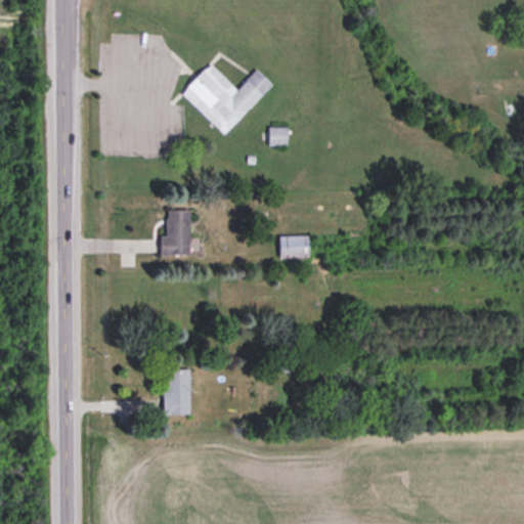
[(180,94),(223,135),(271,86),(256,71),(236,91),(209,64),(180,94)]
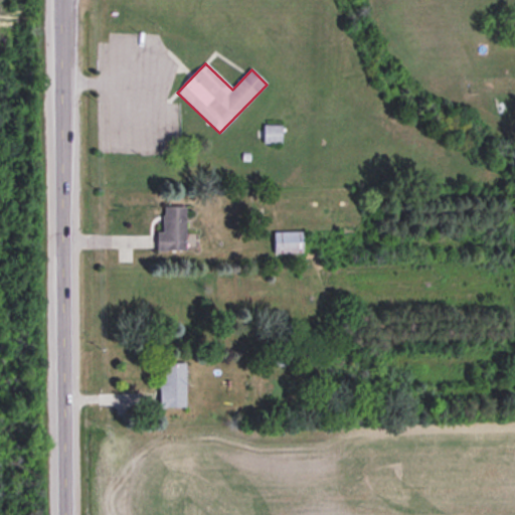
[(282,145),(282,127),(263,127),(263,145),(282,145)]
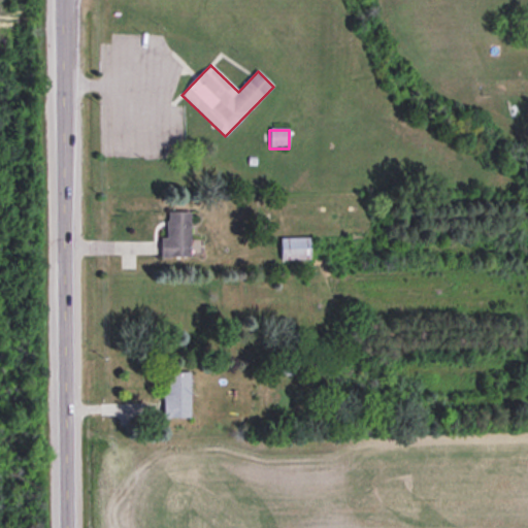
[(166,238),(161,238),(161,259),(190,259),(190,212),(166,212),(166,238)]
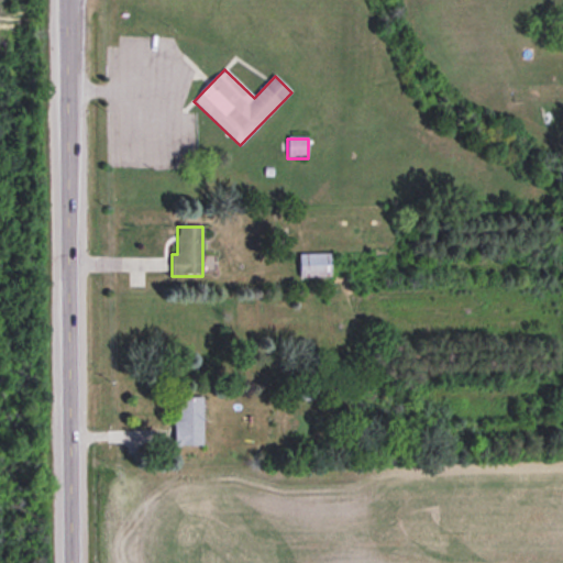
[(299,254),(299,278),(330,278),(330,254),(299,254)]
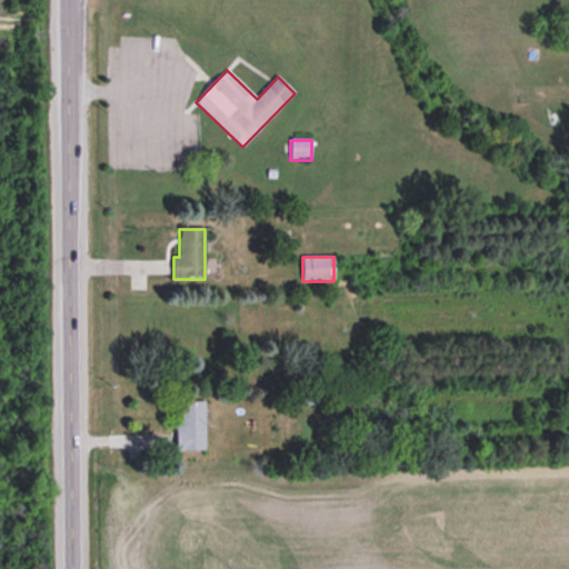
[(177,451),(205,451),(205,402),(177,402),(177,451)]
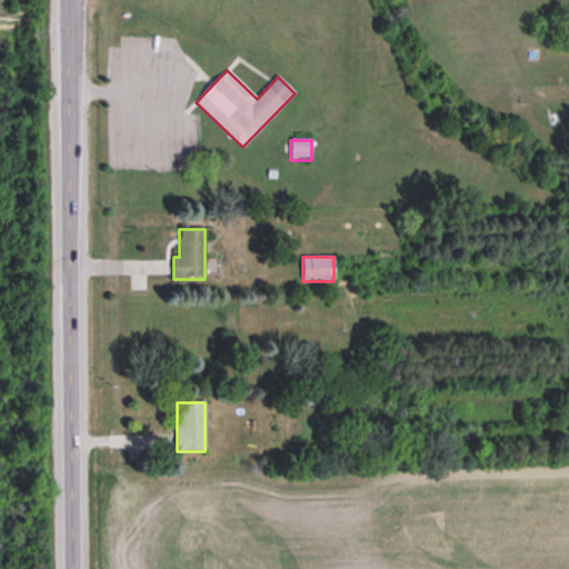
All buildings are outlined.
